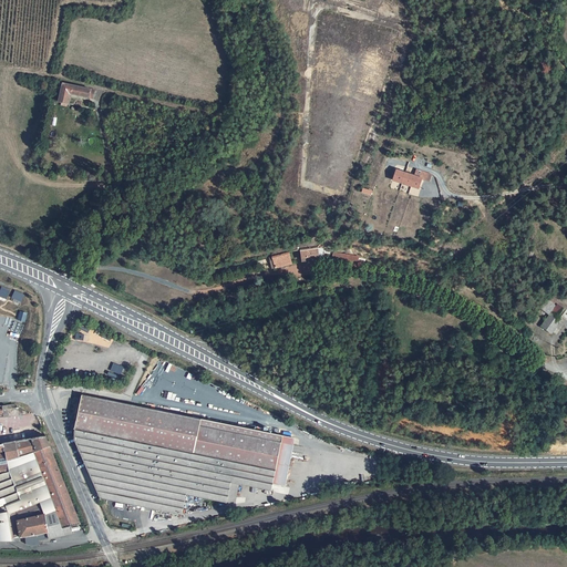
[(93,99),(94,90),(63,83),(61,92),(71,93),(90,98),(93,99)]
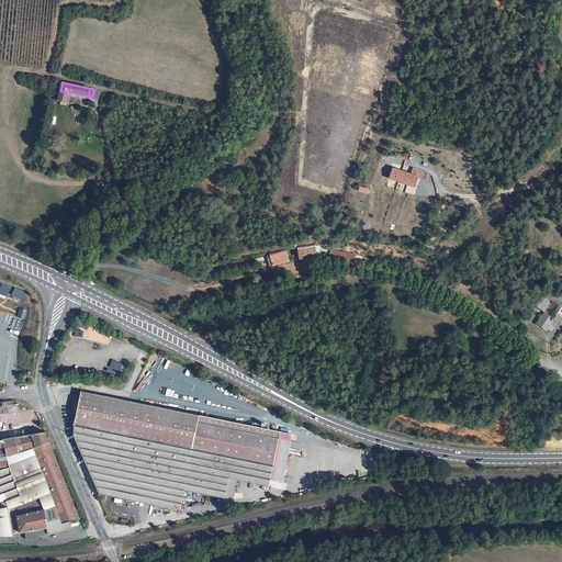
[(68,103),(70,92),(60,91),(58,101),(62,101),(67,102),(68,103)]
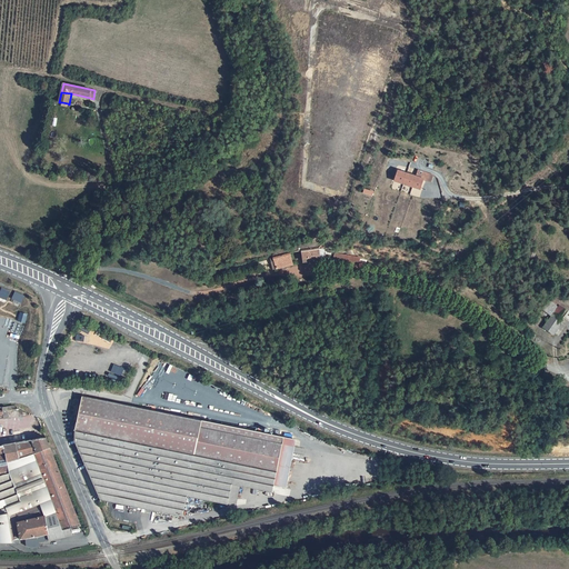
[(423,179),(398,170),(395,181),(420,190),(423,179)]
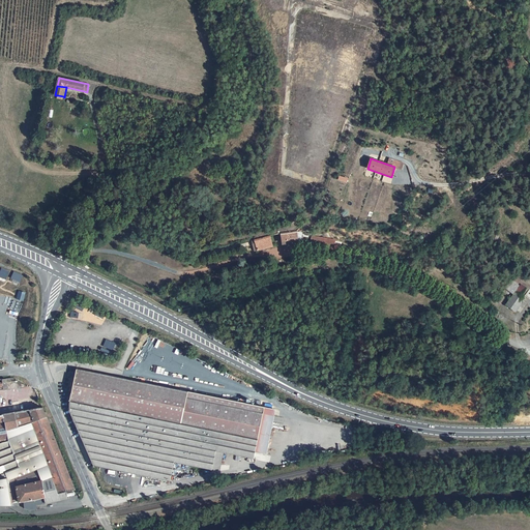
[(364,175),(373,178),(375,172),(366,169),(364,175)]
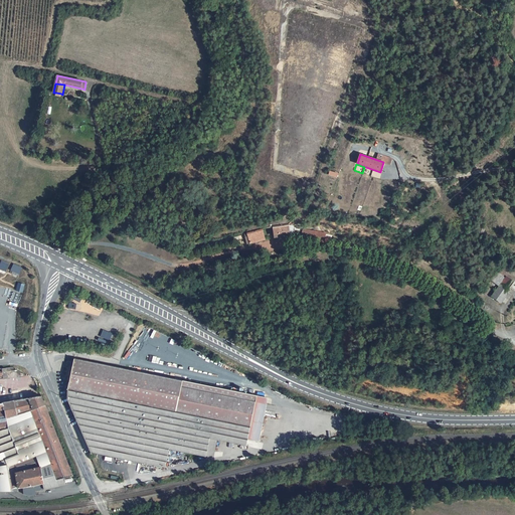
[(274,227),(275,237),(290,235),(290,238),(296,237),(294,228),(288,227),(288,225),(274,227)]
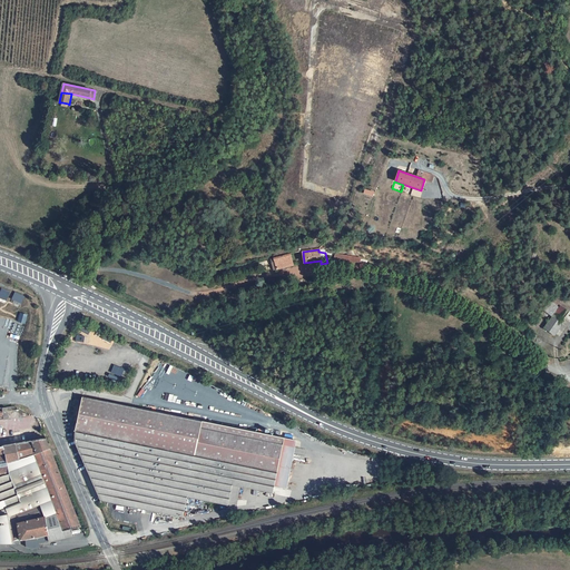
[(276,265),(273,266),(274,269),(277,268),(277,269),(281,268),(285,267),(294,265),(291,254),(275,258),(275,259),(276,265)]
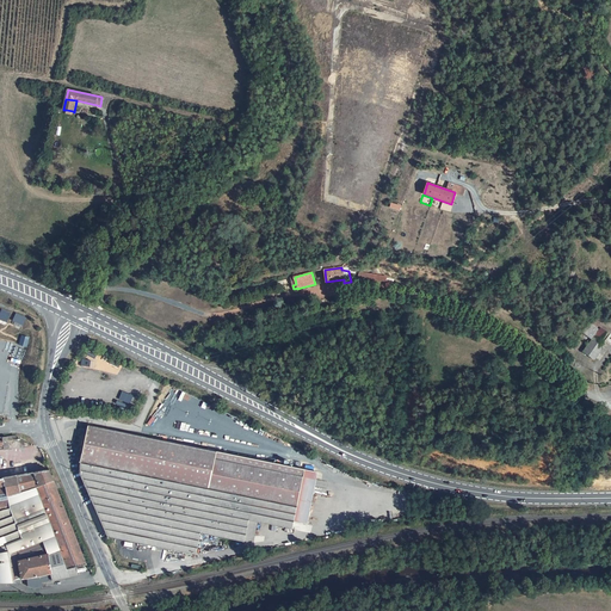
[(358,283),(384,287),(387,277),(359,272),(358,283)]
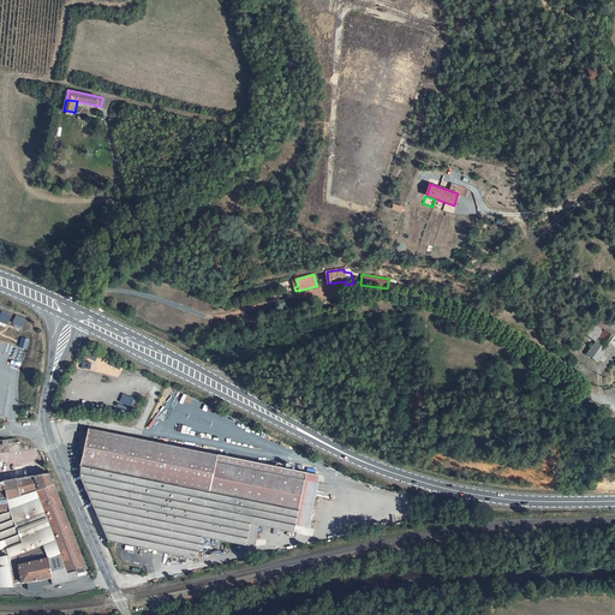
[(602,332),(593,326),(586,334),(596,340),(602,332)]
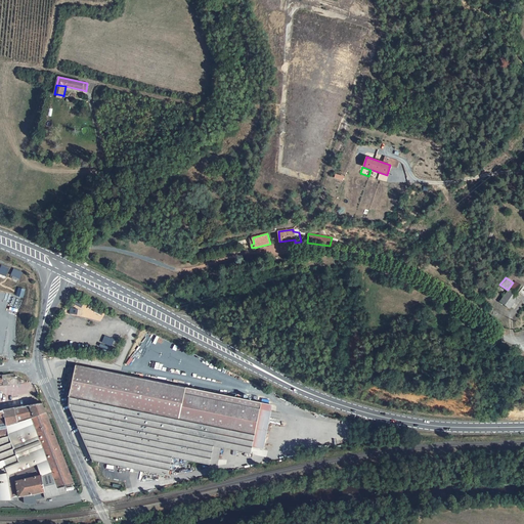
[(515,294),(521,286),(515,281),(500,301),(510,308),(519,296),(515,294)]
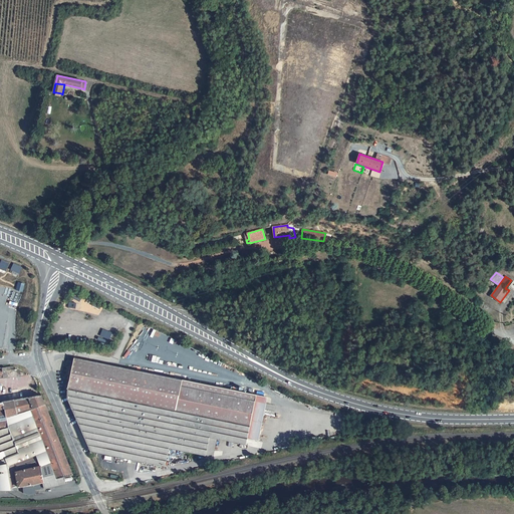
[(145,337),(150,332),(143,325),(138,330),(145,337)]
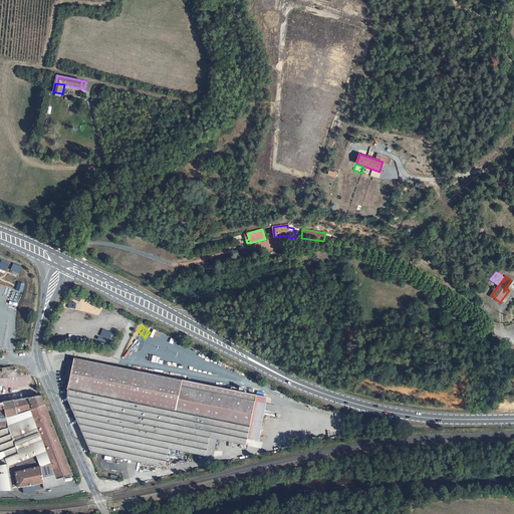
[(102,328),(99,335),(109,339),(112,332),(102,328)]
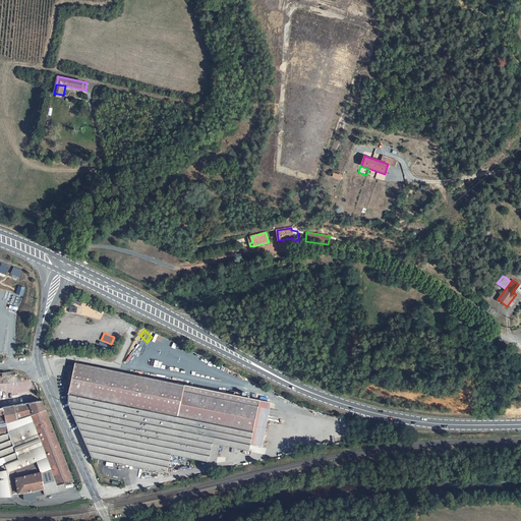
[(160,338),(157,344),(166,348),(169,342),(160,338)]
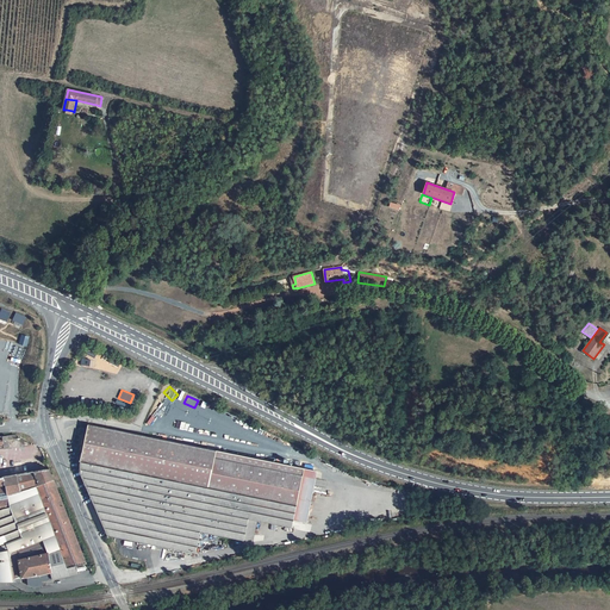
[(161,399),(157,406),(166,410),(168,403),(161,399)]
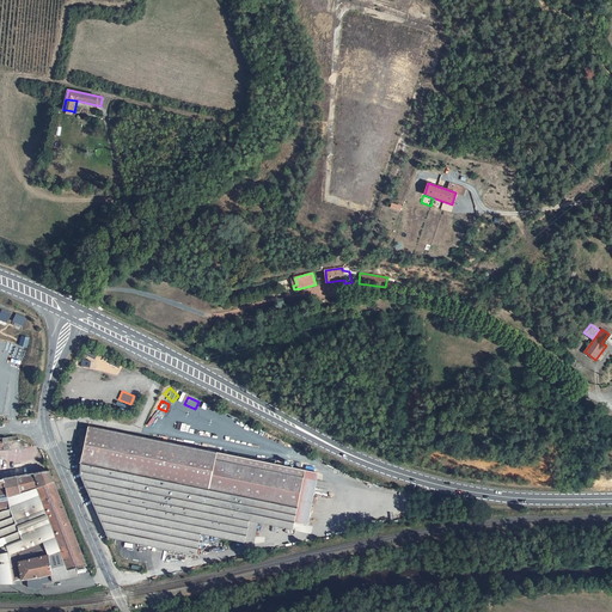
[(207,407),(204,415),(214,418),(216,410),(207,407)]
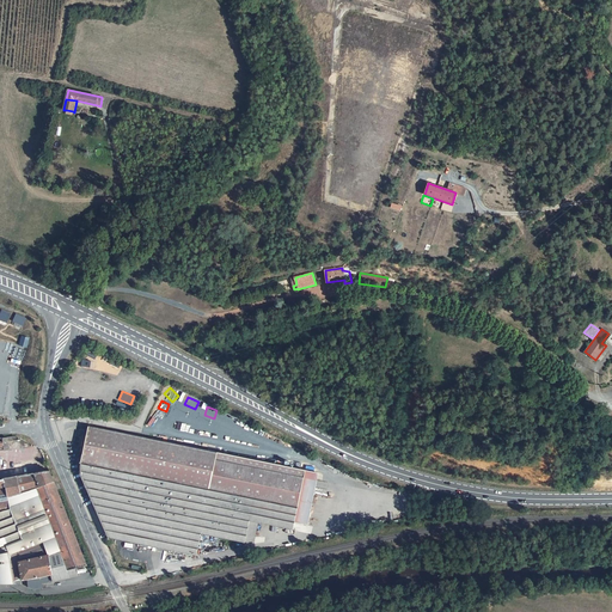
[(163,427),(164,418),(152,416),(151,424),(163,427)]
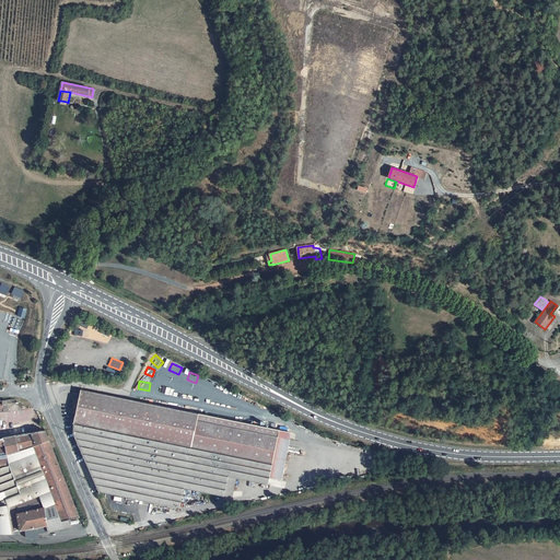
[(177,385),(178,395),(187,394),(187,384),(177,385)]
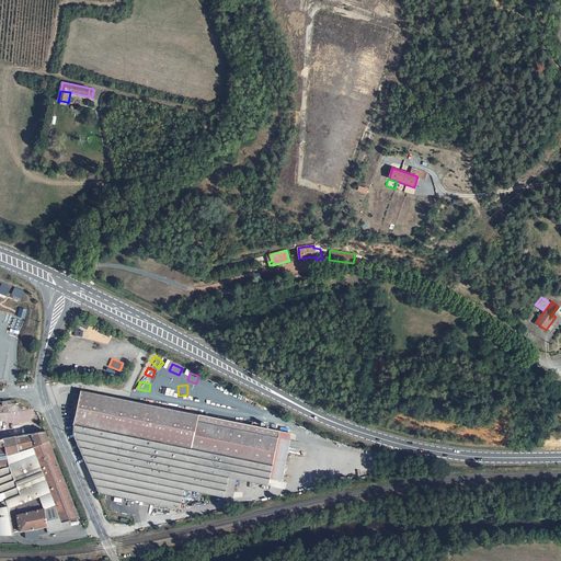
[(271,478),(281,431),(81,390),(75,423),(73,435),(100,492),(181,508),(184,489),(197,491),(202,492),(205,493),(225,497),(229,477),(236,479),(270,485),(271,478)]
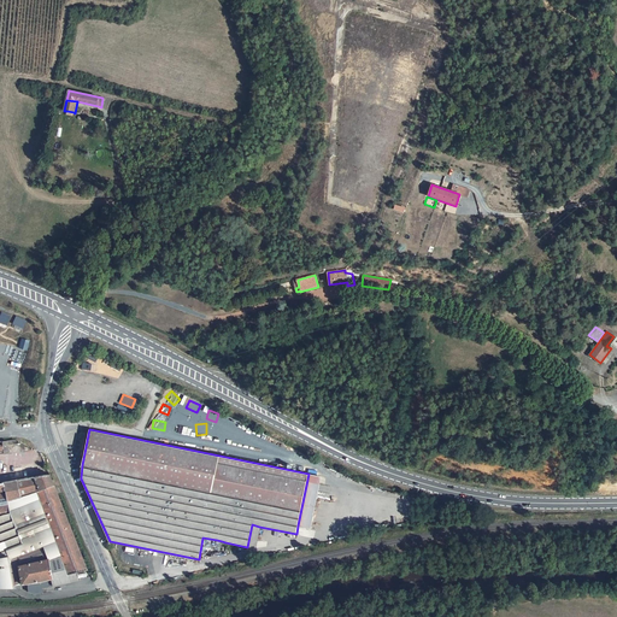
[(233,432),(229,440),(240,442),(242,435),(233,432)]
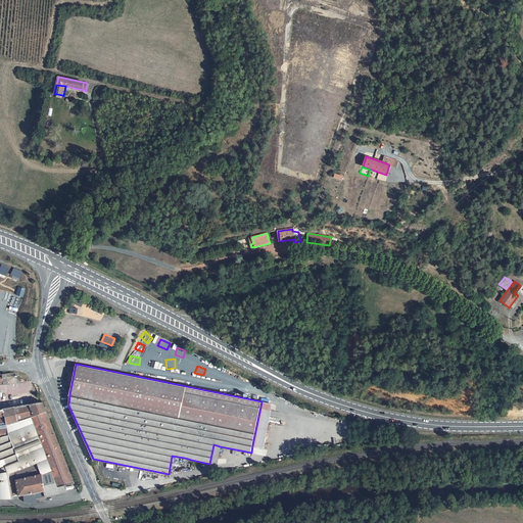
[(223,377),(225,371),(216,368),(214,374),(223,377)]
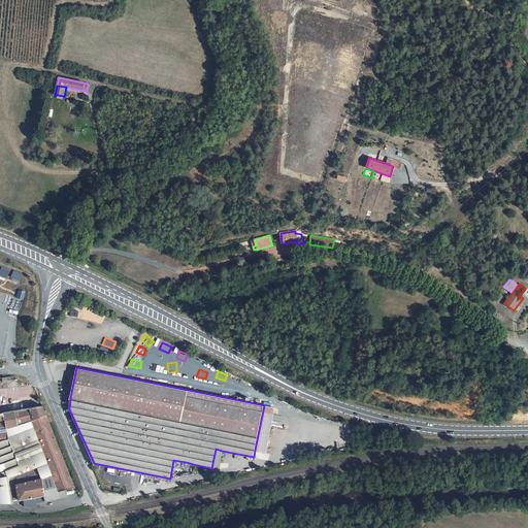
[(12,376),(0,377),(0,387),(3,387),(3,389),(8,388),(7,381),(13,381),(12,376)]
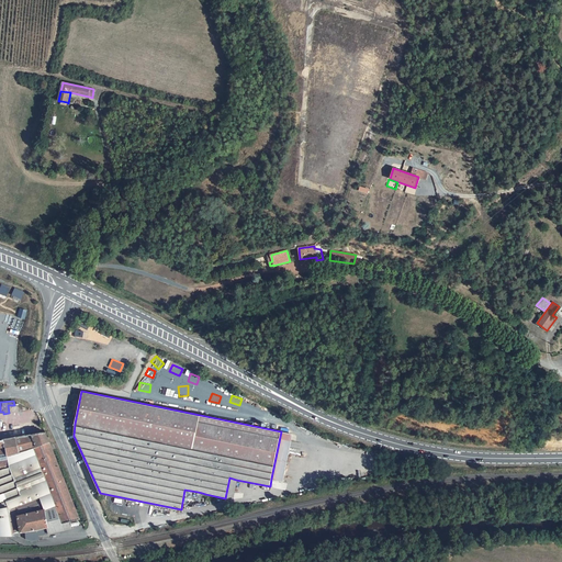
[(271,479),(282,481),(292,434),(281,431),(271,479)]
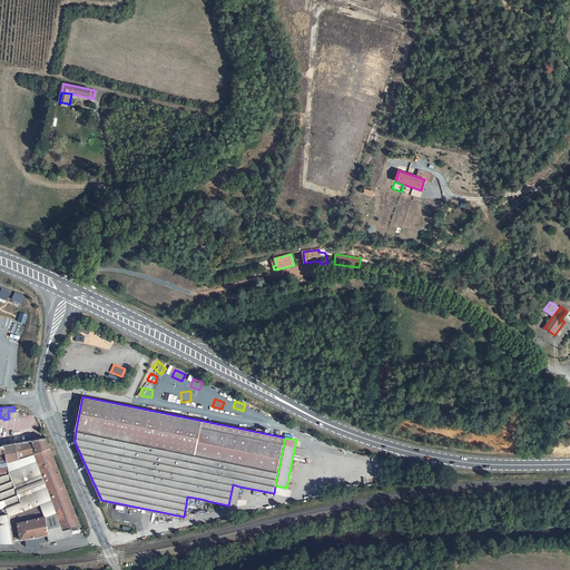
[(51,450),(46,439),(16,443),(3,445),(3,446),(0,446),(0,543),(13,543),(13,541),(21,540),(33,538),(49,534),(50,541),(72,537),(70,530),(81,527),(51,450)]
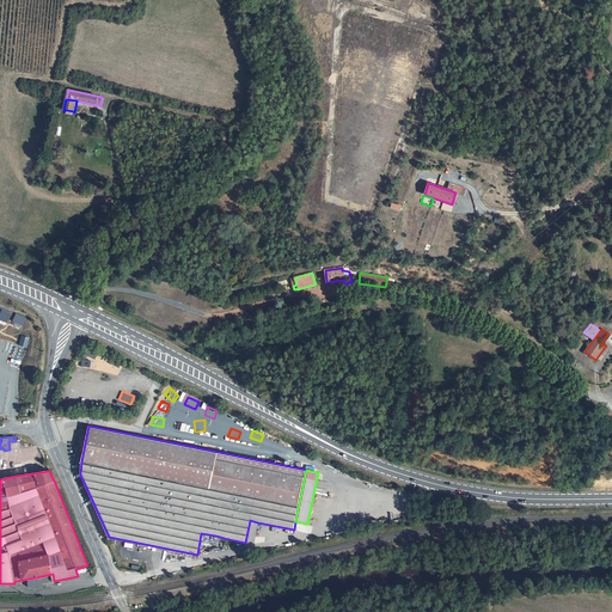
[(245,543),(252,544),(257,522),(250,520),(245,543)]
